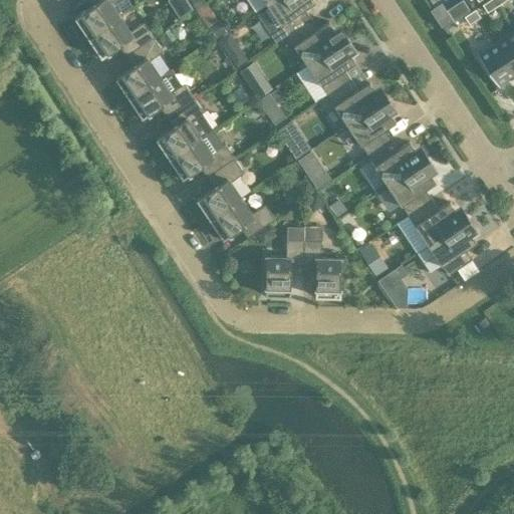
[(80,38),(81,40),(119,15),(108,0),(93,0),(95,2),(74,17),(76,19),(73,21),(74,26),(76,30),(78,34),(80,38)]
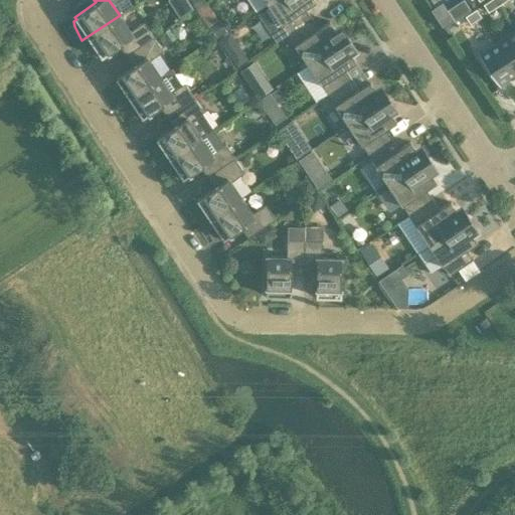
[(315,0),(273,0),(268,4),(255,12),(276,42),(288,34),(312,18),(305,8),(316,1),(315,0)]
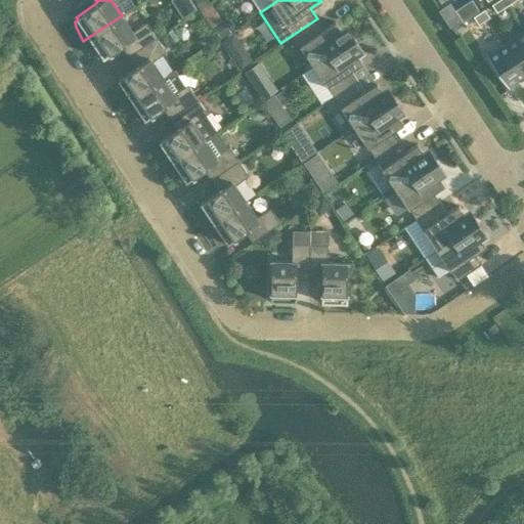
[(471,0),(470,0),(455,10),(463,19),(465,18),(471,13),(477,9),(471,0)]
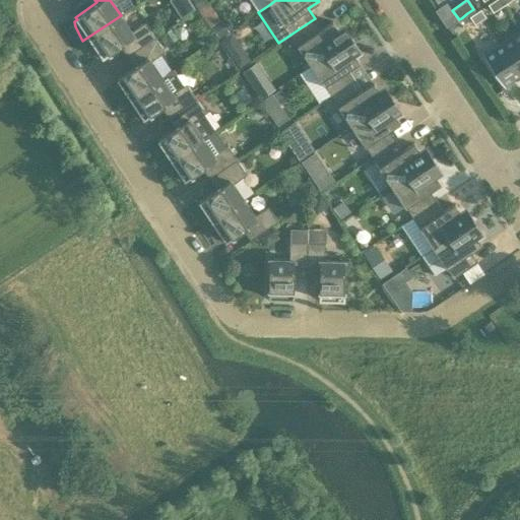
[(493,12),(504,5),(501,0),(494,0),(488,4),(493,12)]
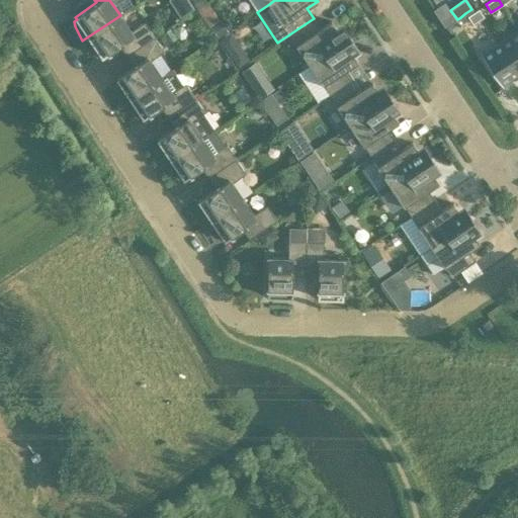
[(472,24),(484,16),(479,9),(467,16),(472,24)]
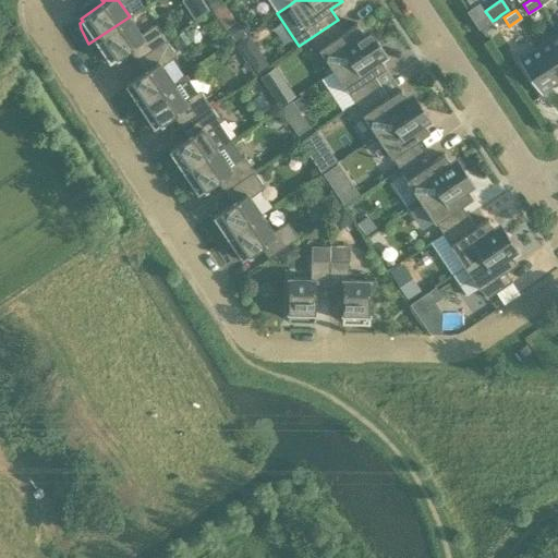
[(141,34),(130,16),(88,44),(89,46),(93,50),(96,53),(100,57),(105,60),(108,58),(110,61),(133,46),(141,57),(167,39),(156,24),(141,34)]
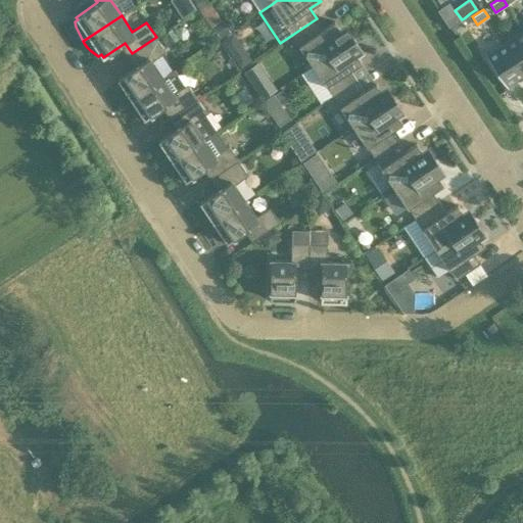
[(317,18),(292,35),(299,45),(313,65),(348,42),(334,21),(323,29),(317,18)]
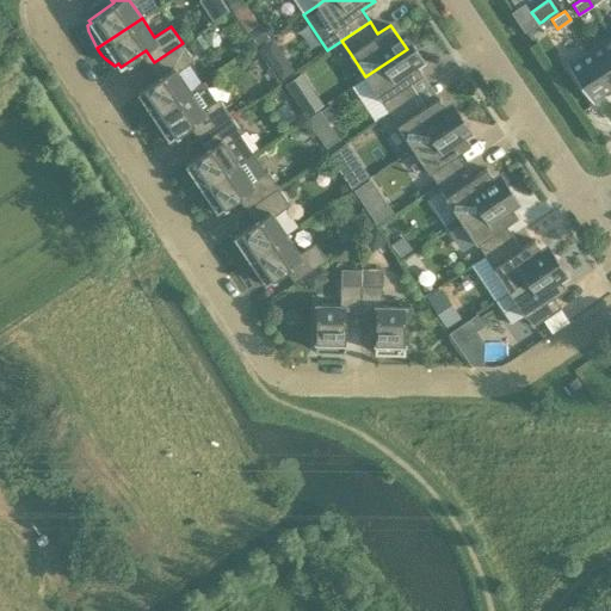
[(258,25),(248,31),(257,44),(266,38),(258,25)]
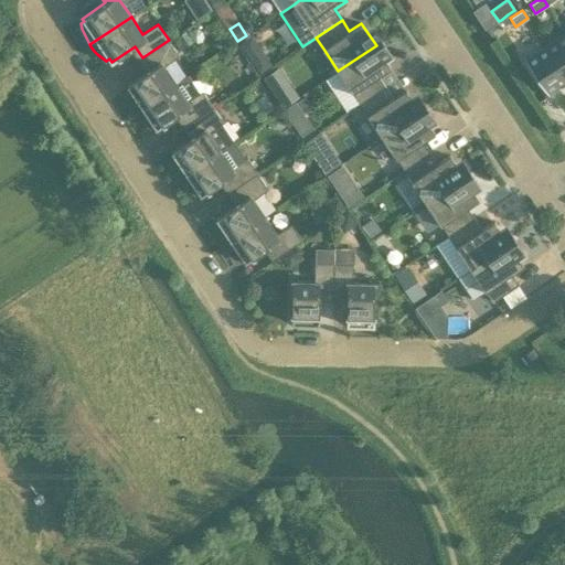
[(256,34),(244,41),(260,71),(274,64),(256,34)]
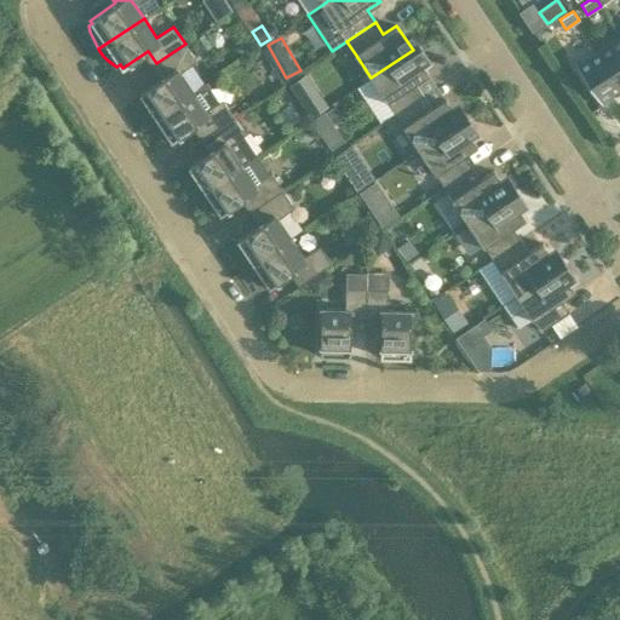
[(619,38),(600,52),(619,82),(619,38)]
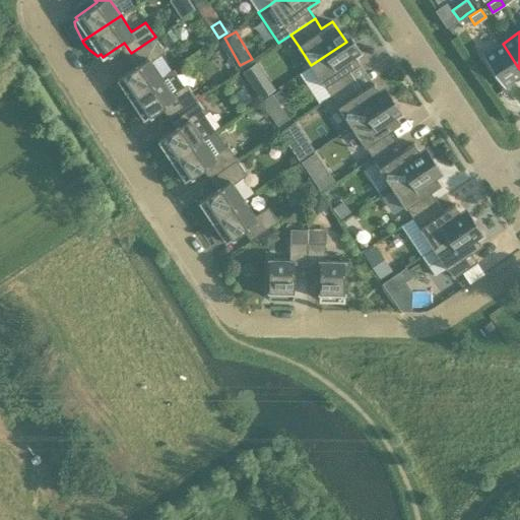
[(165,52),(155,37),(131,53),(137,64),(117,78),(118,81),(116,83),(117,87),(118,92),(120,96),(122,101),(124,103),(161,76),(151,61),(165,52)]
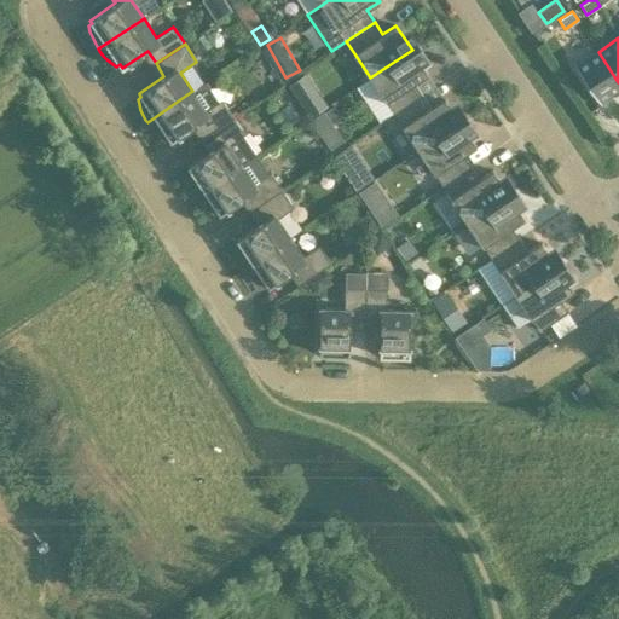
[(412,50),(370,77),(386,102),(394,114),(423,94),(415,82),(428,74),(412,50)]
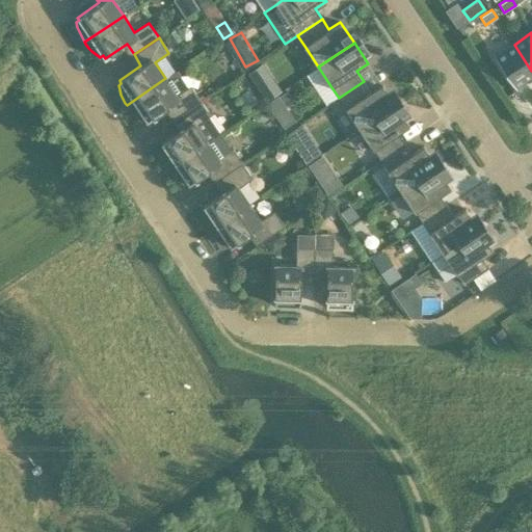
[(529,82),(531,79),(531,71),(514,45),(496,56),(494,53),(493,54),(516,89),(517,89),(515,86),(527,79),(529,82)]
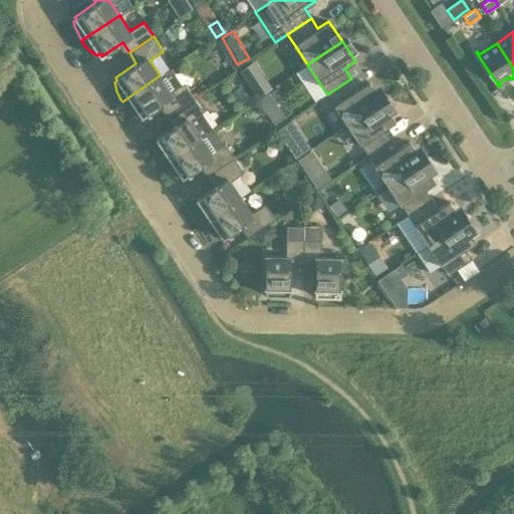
[(270,87),(254,62),(240,71),(257,96),(270,87)]
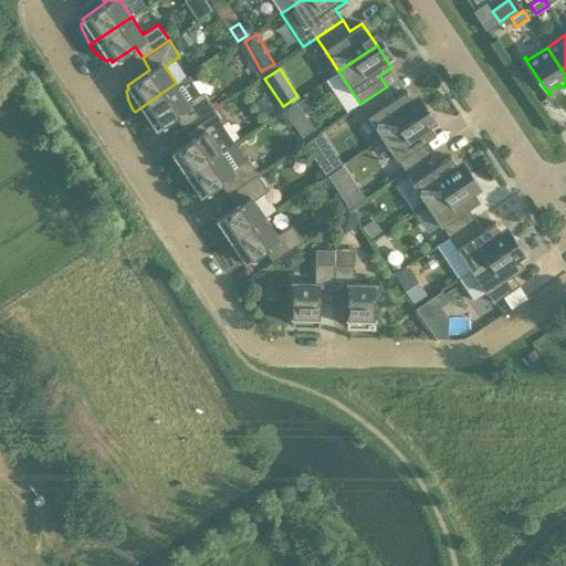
[(189,75),(176,83),(135,112),(137,115),(140,119),(143,121),(146,125),(150,127),(154,125),(156,128),(179,113),(187,125),(213,106),(202,91),(200,92),(189,75)]
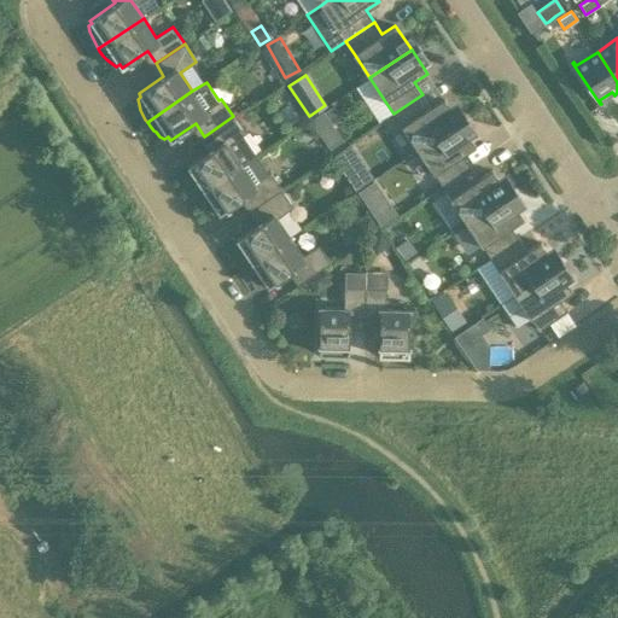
[(423,94),(394,114),(401,126),(418,150),(460,122),(443,98),(430,106),(423,94)]
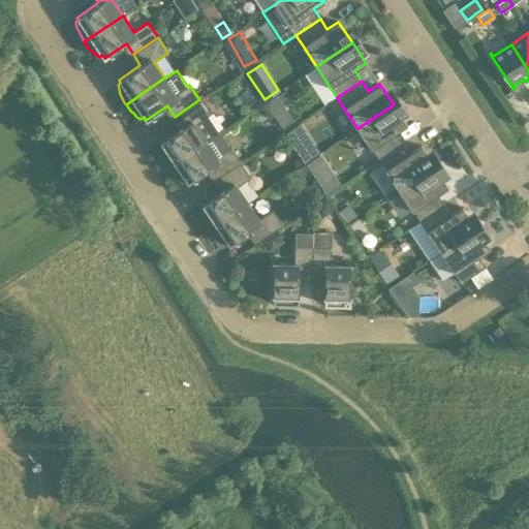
[(210,115),(199,99),(175,117),(182,127),(160,142),(162,145),(159,147),(159,149),(160,151),(161,156),(163,160),(166,164),(167,166),(219,131),(209,116),(210,115)]
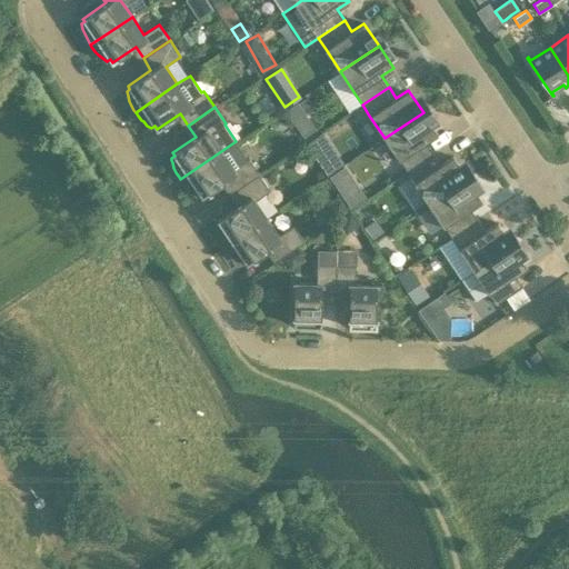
[(423,112),(385,138),(399,160),(407,171),(433,153),(426,142),(438,135),(423,112)]
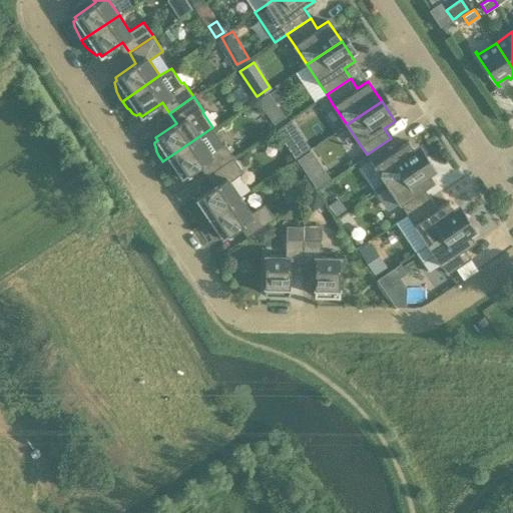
[(252,104),(243,110),(247,116),(253,117),(260,113),(252,104)]
